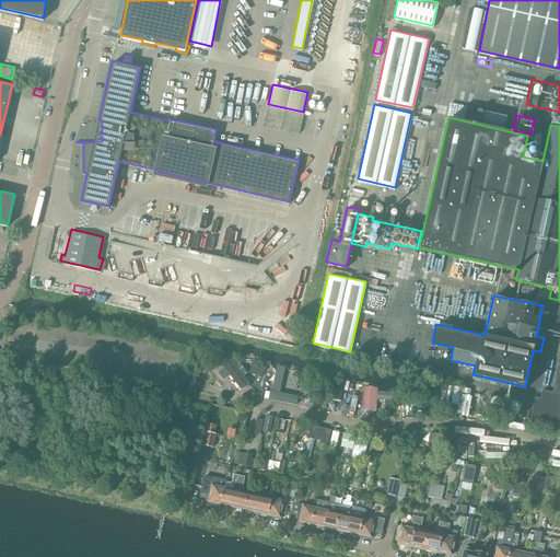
[(229,354),(220,360),(242,387),(249,382),(229,354)]
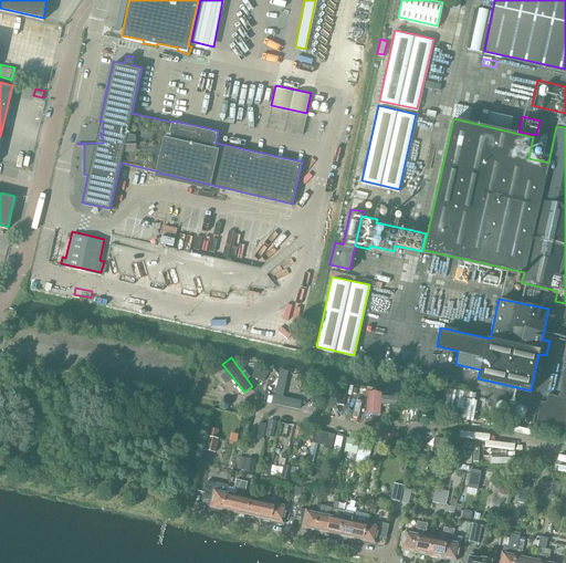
[(257,361),(253,373),(266,377),(270,365),(257,361)]
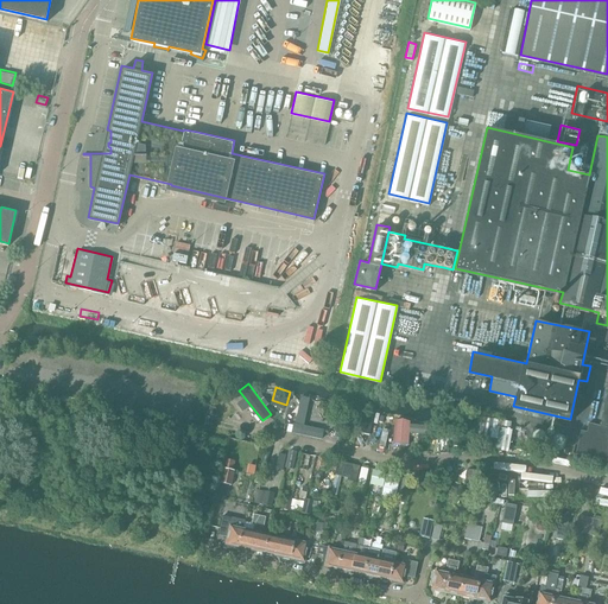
[(607,390),(600,423),(588,420),(587,430),(581,427),(575,451),(607,458),(607,390)]
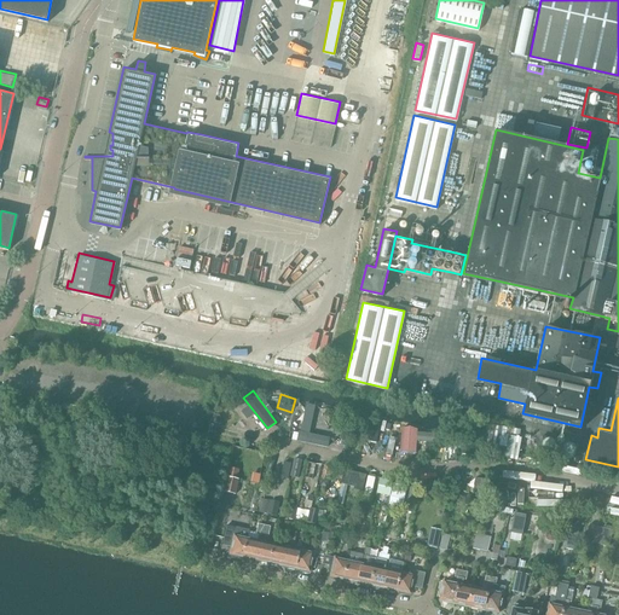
[(316,402),(305,400),(299,429),(310,431),(316,402)]
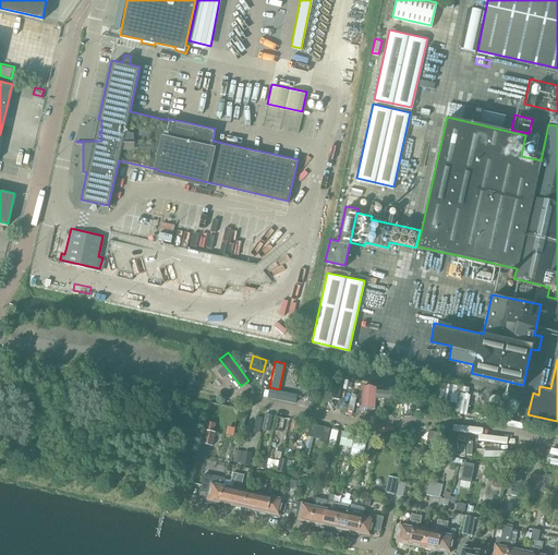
[(296,379),(302,381),(305,370),(299,368),(296,379)]
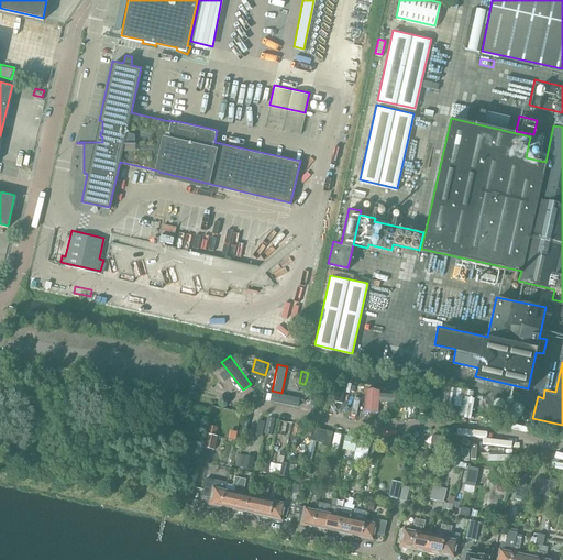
[(406,394),(378,393),(378,402),(405,403),(406,394)]
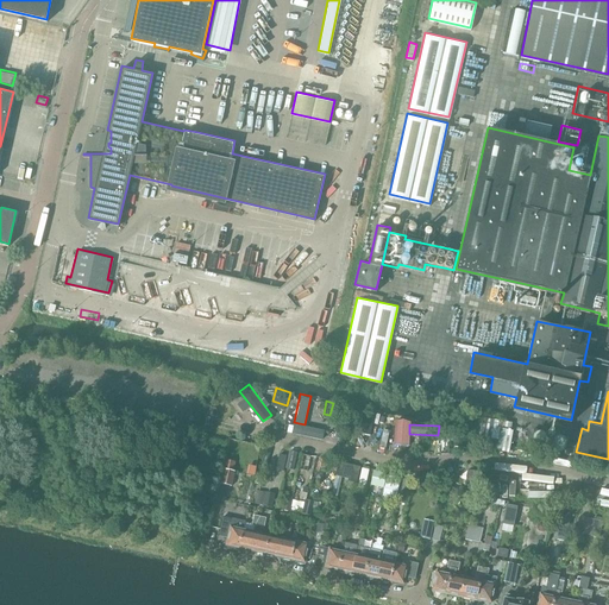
[(531,443),(565,451),(569,435),(534,427),(531,443)]
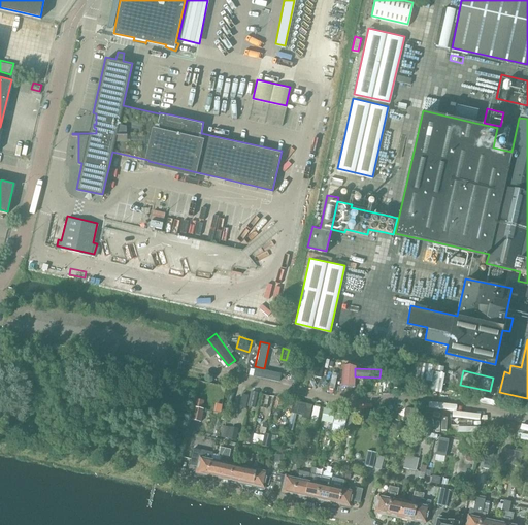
[(251,388),(251,391),(243,391),(242,403),(258,404),(258,388),(251,388)]
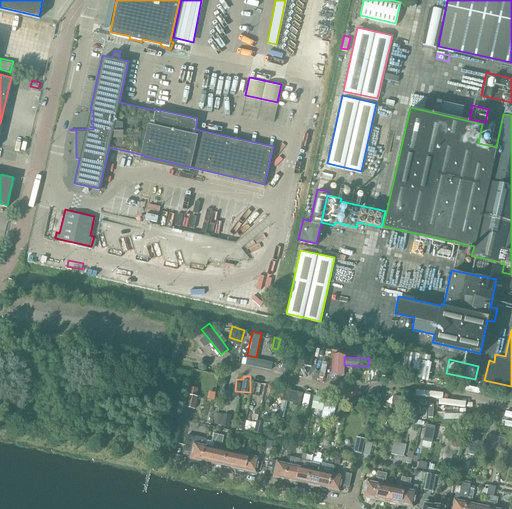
[(253,392),(262,393),(263,380),(254,379),(253,392)]
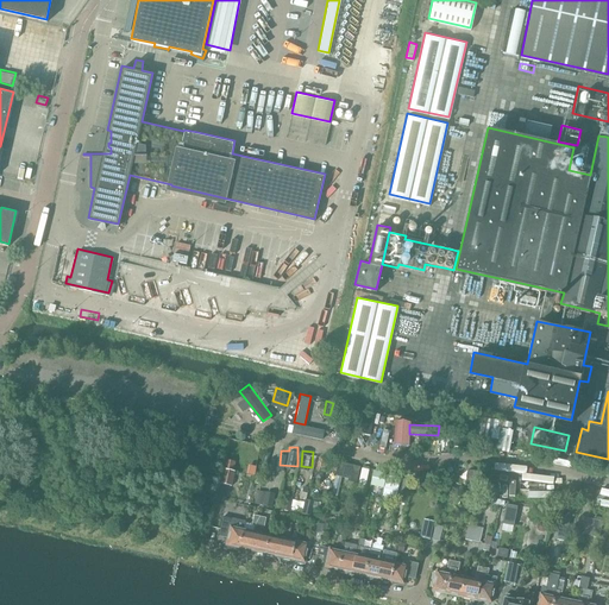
[(339,459),(337,474),(370,478),(371,462),(339,459)]
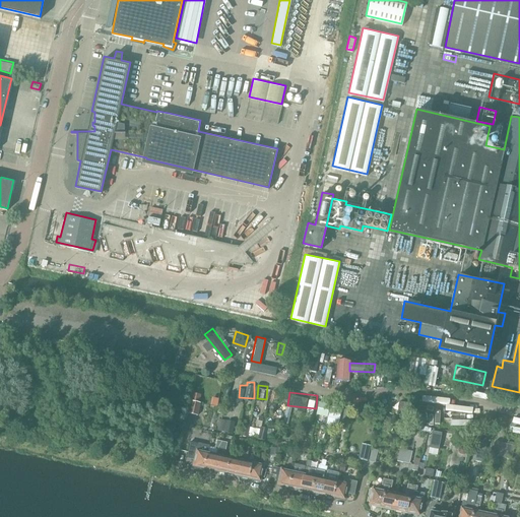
[(200,400),(191,398),(188,411),(197,412),(200,400)]
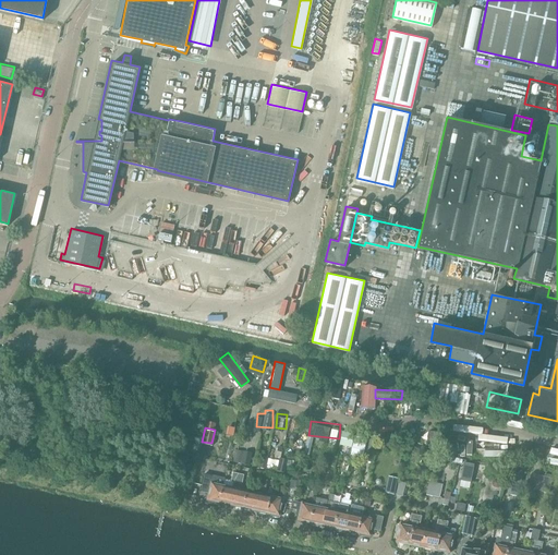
[(353,431),(348,430),(343,447),(349,448),(353,431)]
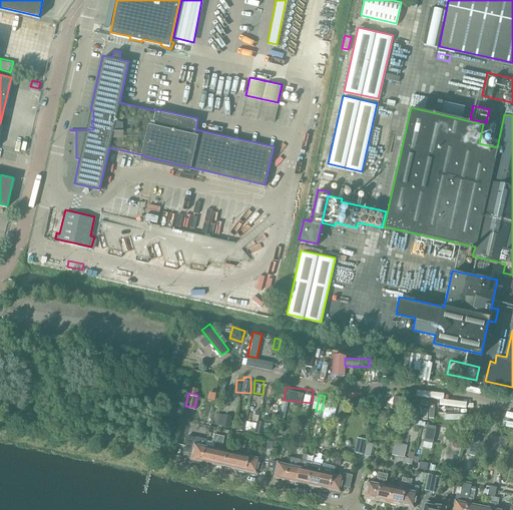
[(337,400),(330,398),(328,410),(334,412),(337,400)]
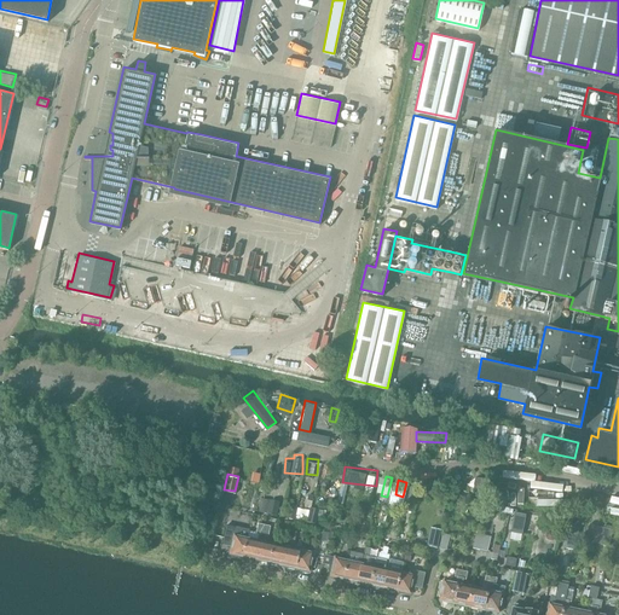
[(409,485),(404,508),(412,509),(417,487),(409,485)]
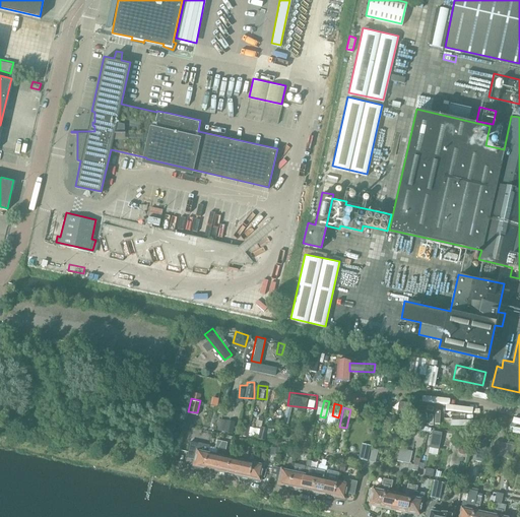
[(217,428),(223,429),(226,418),(219,416),(217,428)]
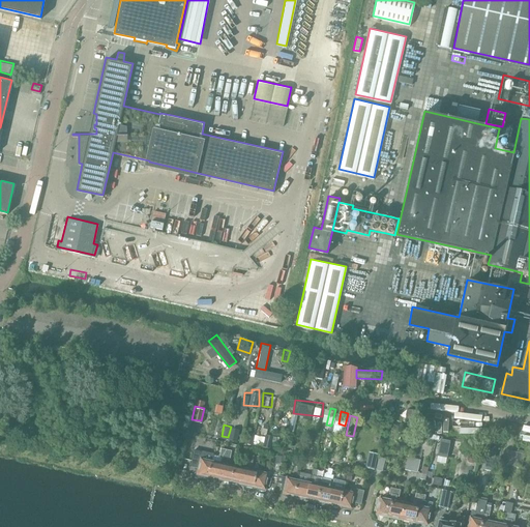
[(529,428),(514,425),(512,432),(529,436),(529,428)]
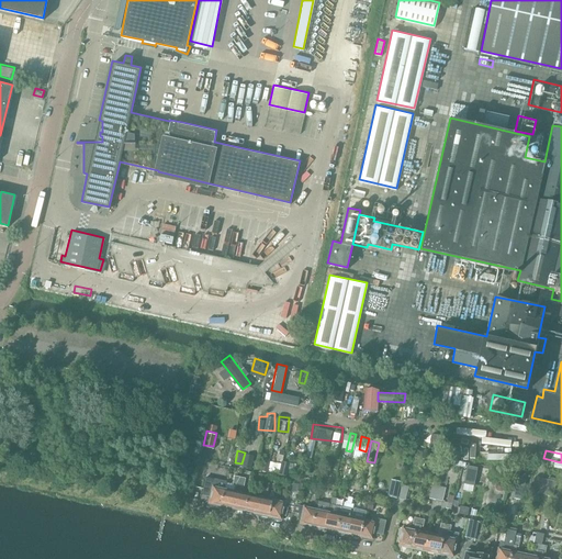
[(244,465),(250,466),(253,454),(246,453),(244,465)]
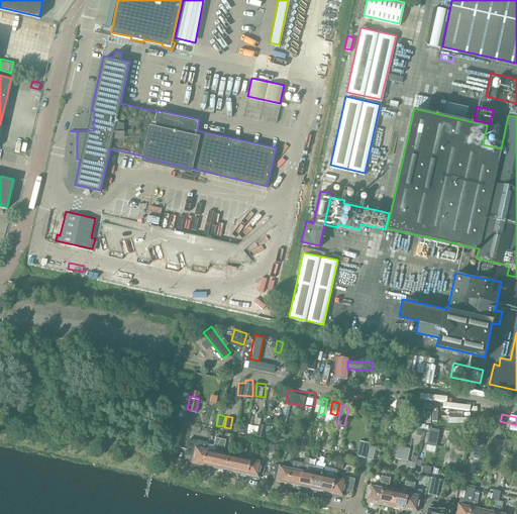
[(239,430),(245,432),(248,420),(242,418),(239,430)]
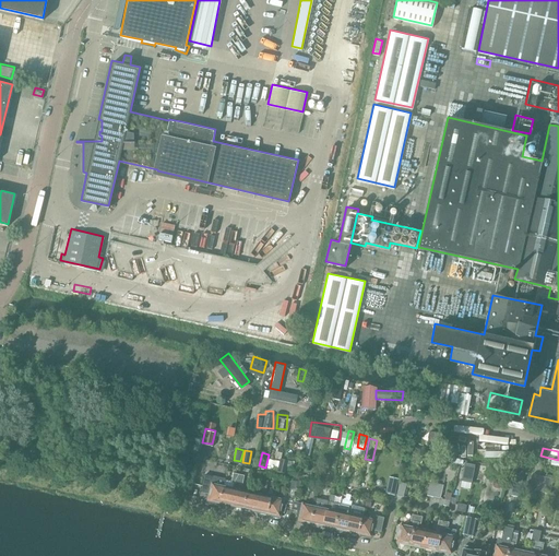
[(281,457),(277,470),(284,471),(287,459),(281,457)]
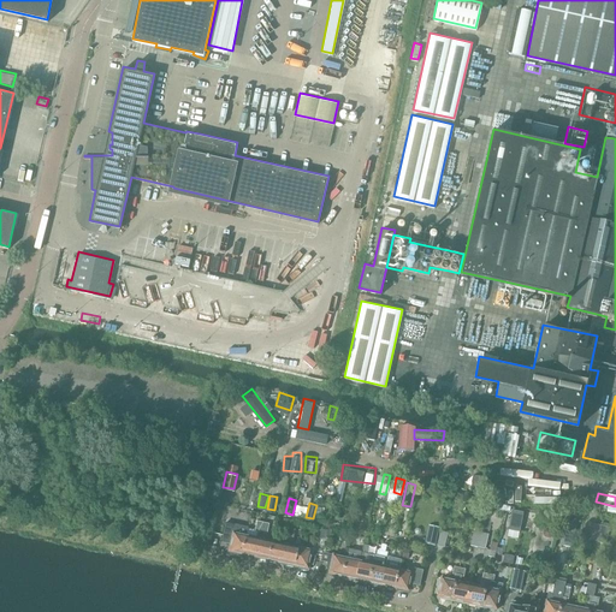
[(520,534),(525,507),(513,505),(508,532),(520,534)]
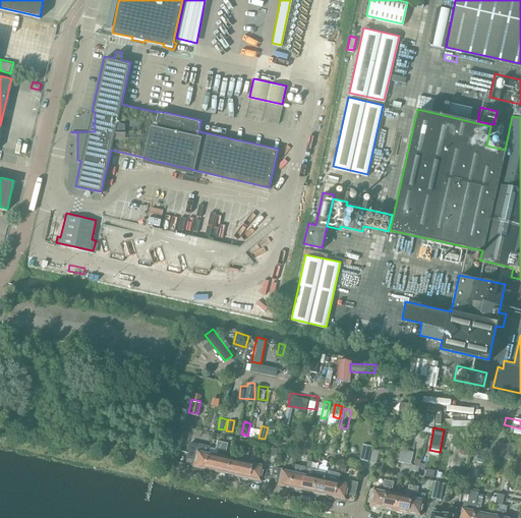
[(488,438),(481,437),(476,459),(483,460),(488,438)]
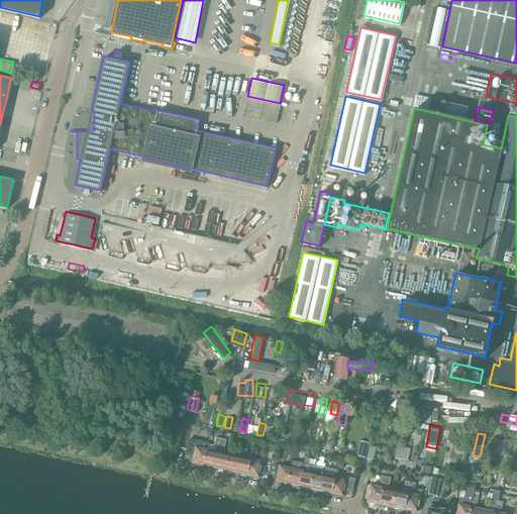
[(489,449),(496,451),(499,437),(492,435),(492,438),(486,436),(484,445),(490,447),(489,449)]
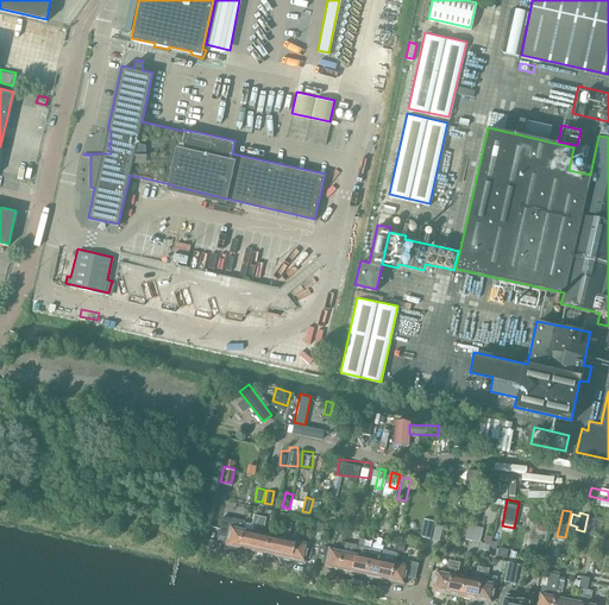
[(259,516),(253,515),(252,524),(244,523),(239,544),(252,548),(259,516)]
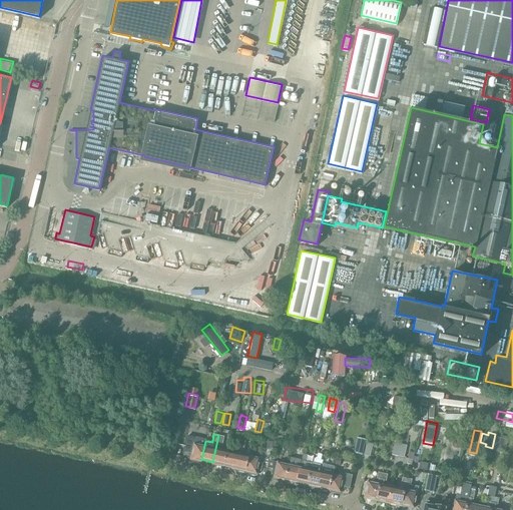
[(495,434),(492,448),(497,449),(498,448),(503,450),(506,437),(495,434)]
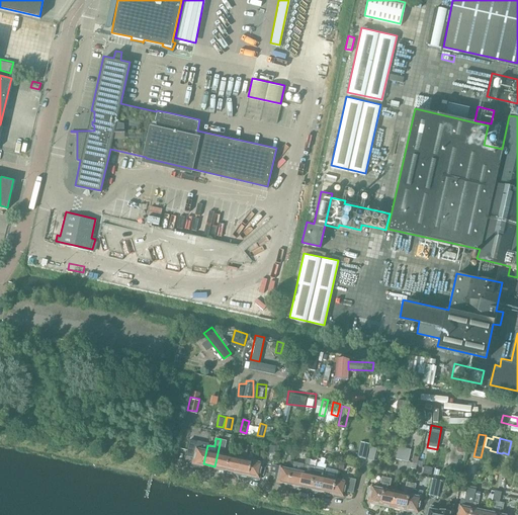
[(208,443),(189,439),(186,453),(194,455),(192,462),(201,464),(201,463),(203,463),(207,445),(208,443)]
